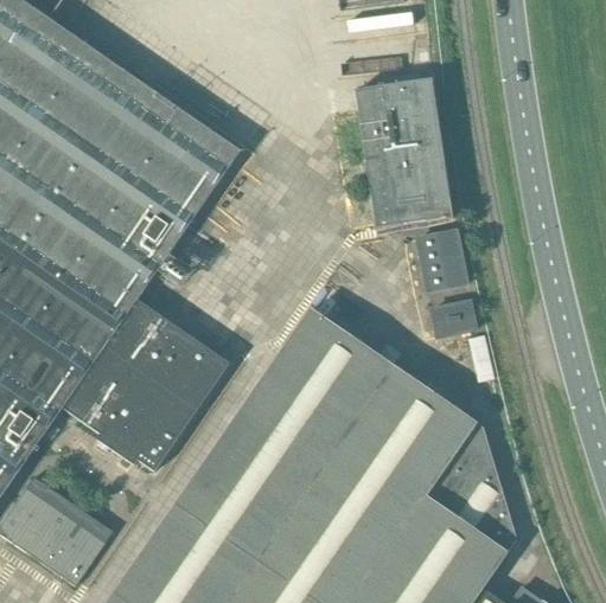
[(0,0),(0,499),(29,457),(64,408),(101,432),(97,438),(135,464),(139,460),(155,470),(230,363),(139,299),(242,151),(23,0),(0,0)]
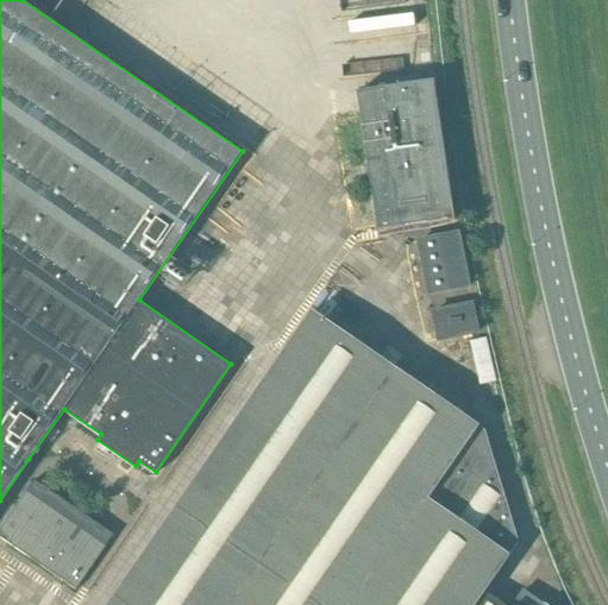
[(357,89),(377,228),(455,216),(434,79),(357,89)]
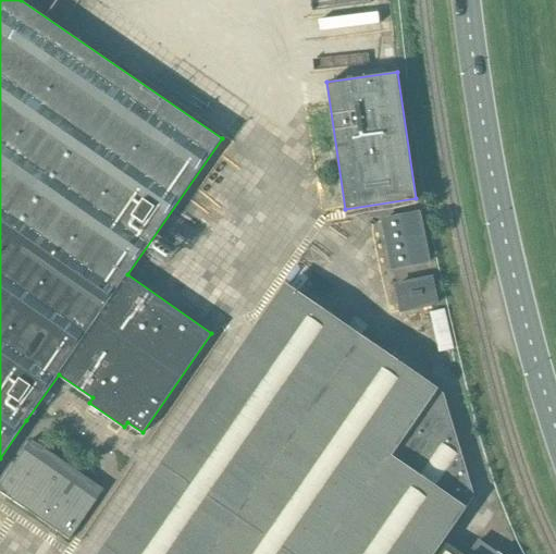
[(381,217),(392,269),(431,260),(421,209),(381,217)]
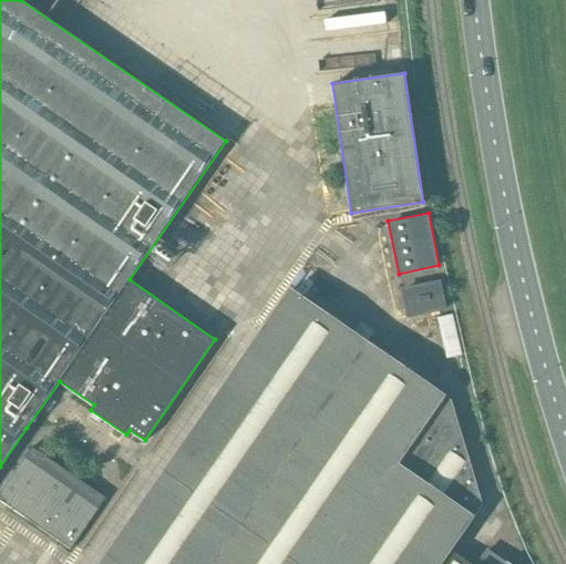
[(401,287),(407,317),(448,309),(441,278),(401,287)]
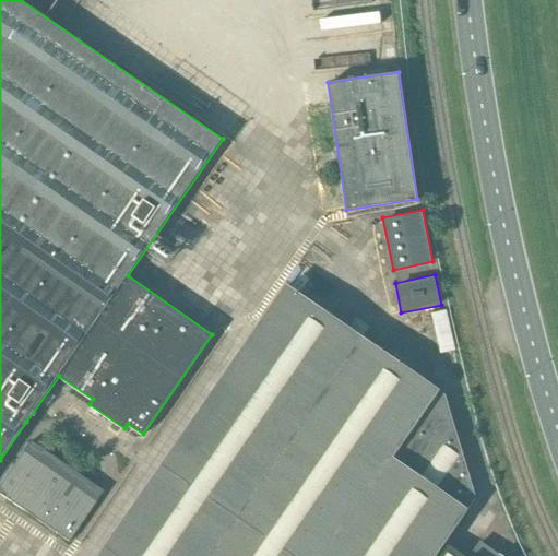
[(446,393),(440,389),(286,283),(97,555),(505,555),(481,540),(469,555),(466,555),(446,541),(476,496),(446,393)]
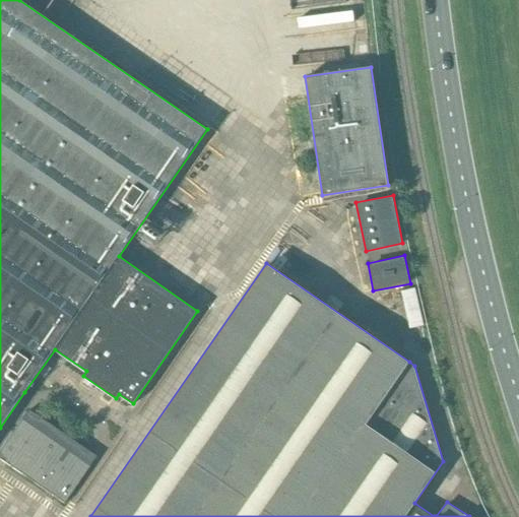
[(29,408),(0,450),(0,456),(65,502),(98,455),(29,408)]
